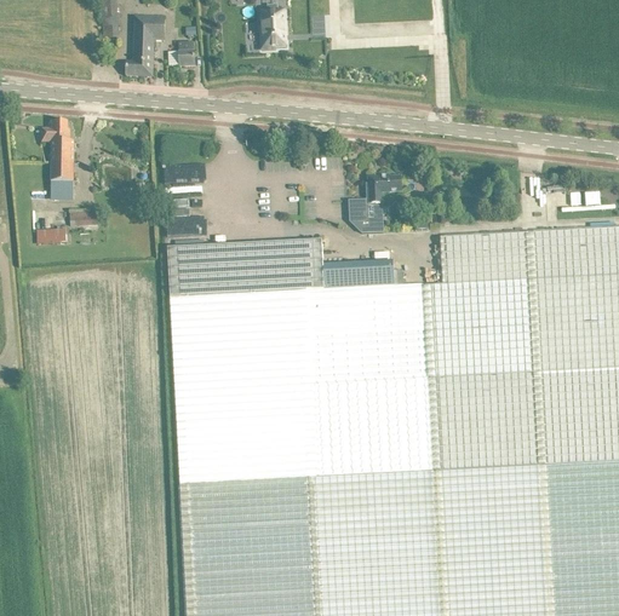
[(265,17),(259,17),(263,55),(274,53),(274,52),(284,51),(281,16),(276,16),(275,10),(265,11),(265,17)]
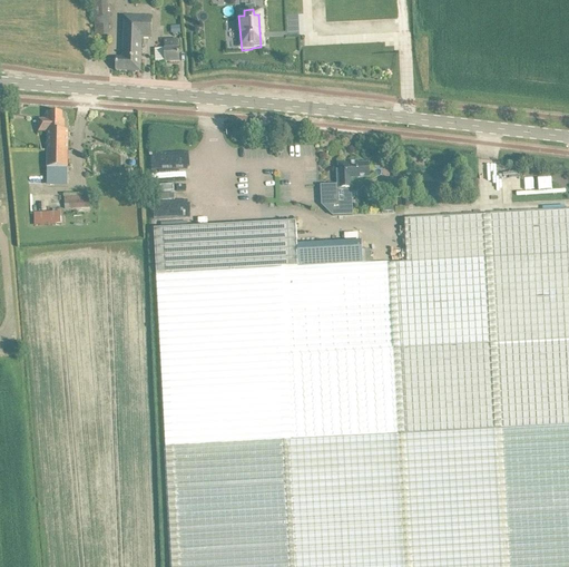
[(149,13),(125,13),(123,55),(117,55),(117,57),(116,57),(115,68),(139,69),(140,36),(149,36),(149,25),(149,13)]
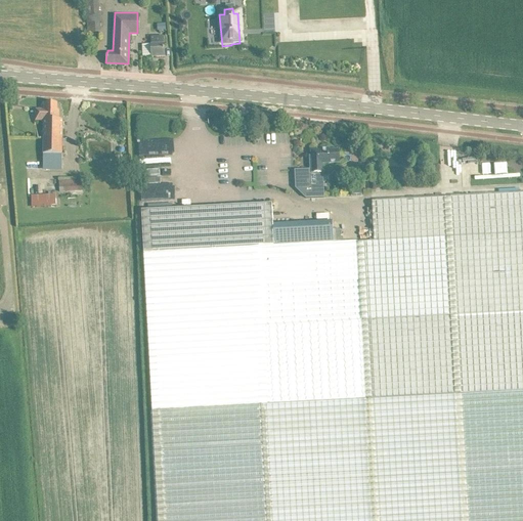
[(149,34),(150,42),(142,42),(142,52),(142,53),(150,53),(164,53),(163,33),(149,34)]
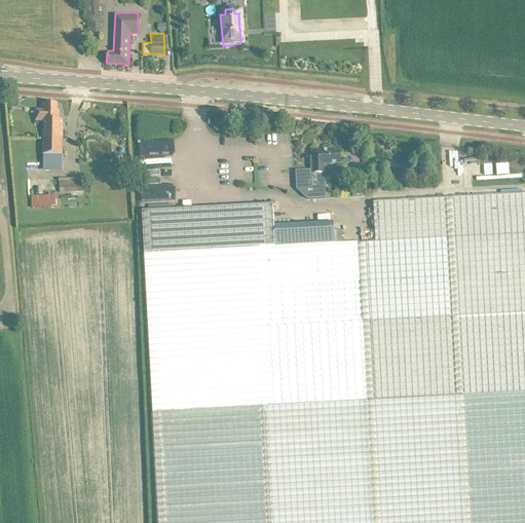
[(43,108),(35,108),(35,119),(43,119),(42,152),(42,169),(61,169),(62,118),(59,118),(59,109),(57,109),(57,103),(43,102),(43,108)]
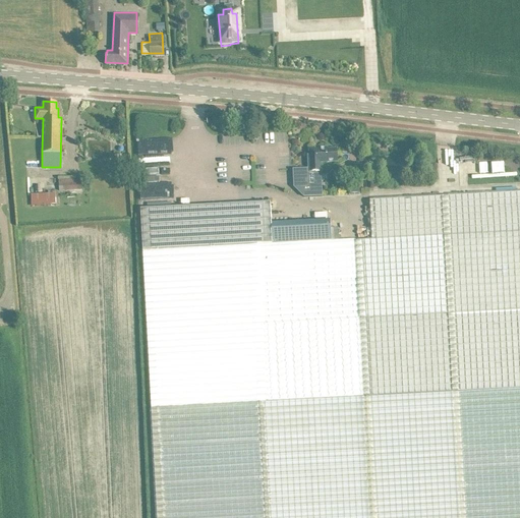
[(308,147),(309,157),(309,170),(320,169),(320,160),(337,160),(336,148),(326,149),(326,146),(308,147)]
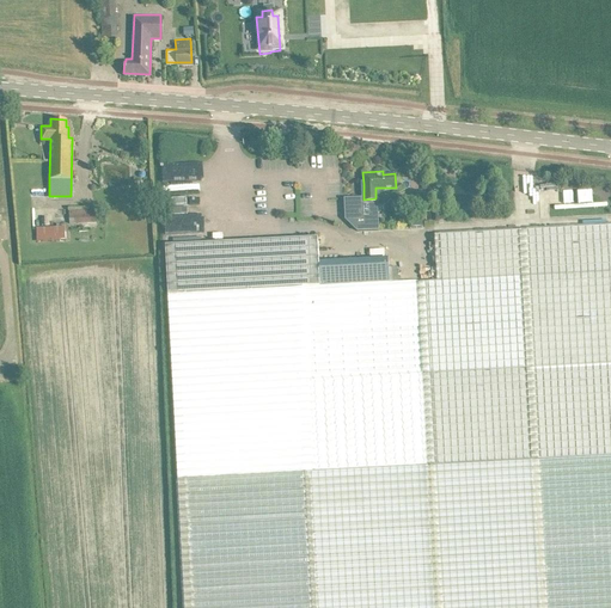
[(176,210),(188,210),(188,195),(176,195),(176,210)]
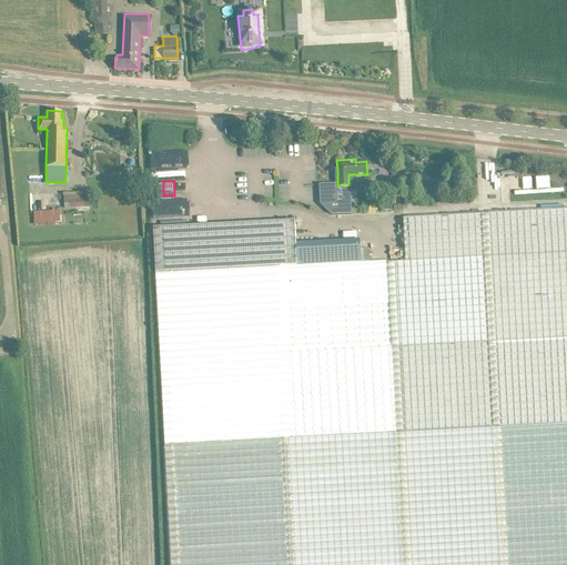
[(89,192),(63,193),(64,205),(89,204),(89,192)]
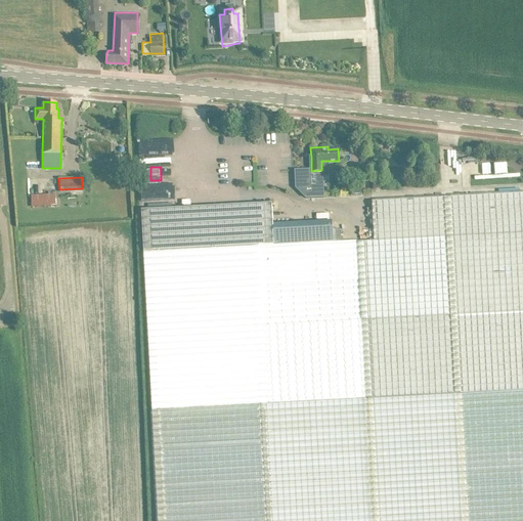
[(271,202),(141,209),(157,520),(522,520),(522,190),(372,199),(374,237),(333,240),(332,219),(272,222),(271,202)]
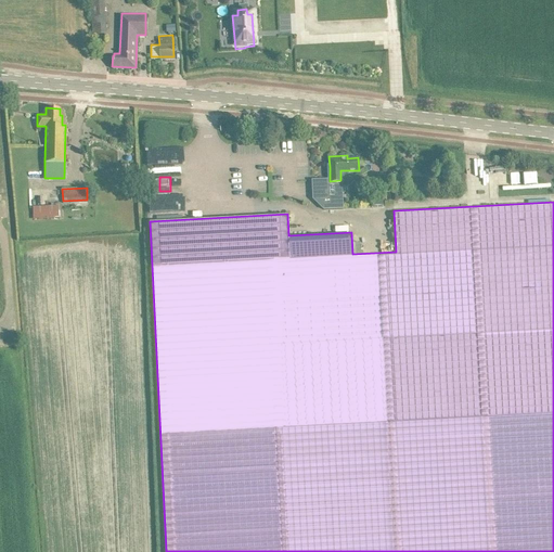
[(58,203),(33,204),(34,217),(59,216),(58,203)]
